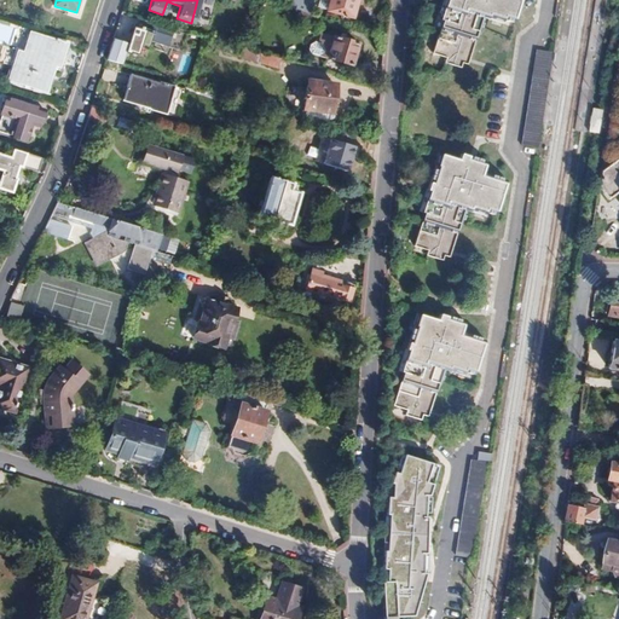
[(312,6),(291,0),(289,9),(294,10),(311,15),(312,6)]
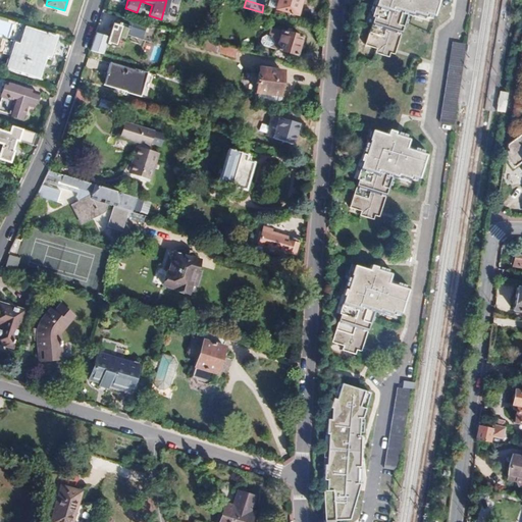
[(300,0),(277,0),(275,9),(297,15),(300,0)]
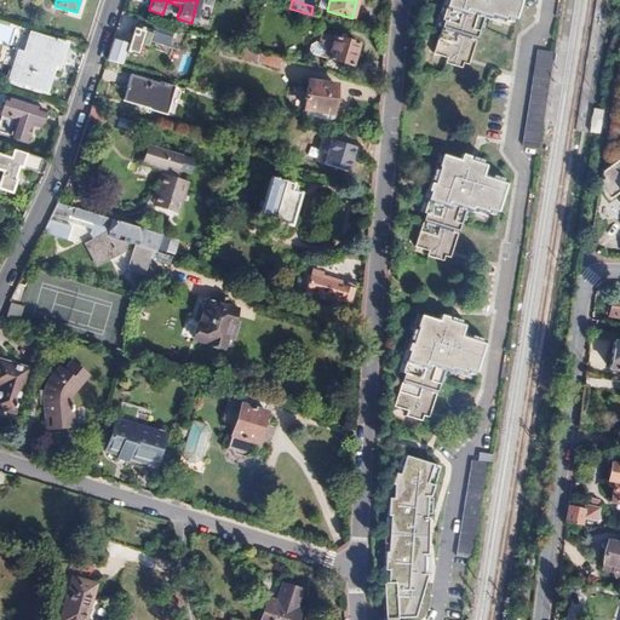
[(464,64),(466,58),(466,56),(463,55),(465,51),(474,55),(481,27),(484,28),(488,13),(492,15),(493,10),(517,17),(521,0),(448,0),(445,15),(446,16),(436,49),(449,53),(448,58),(464,64)]
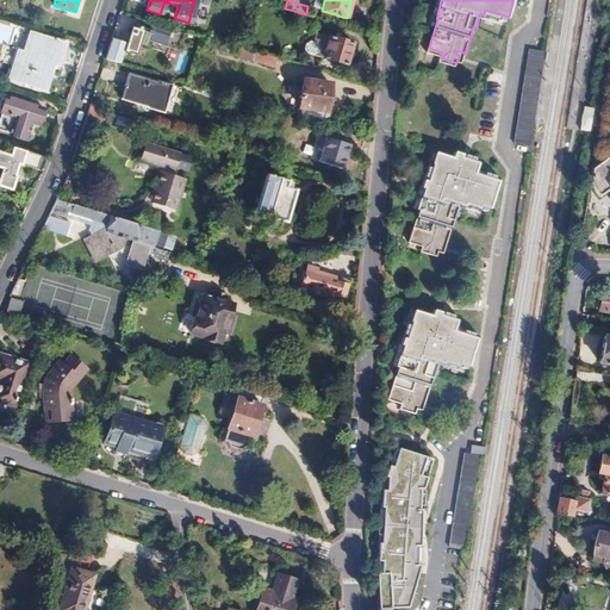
[(160,14),(174,18),(178,6),(165,1),(160,14)]
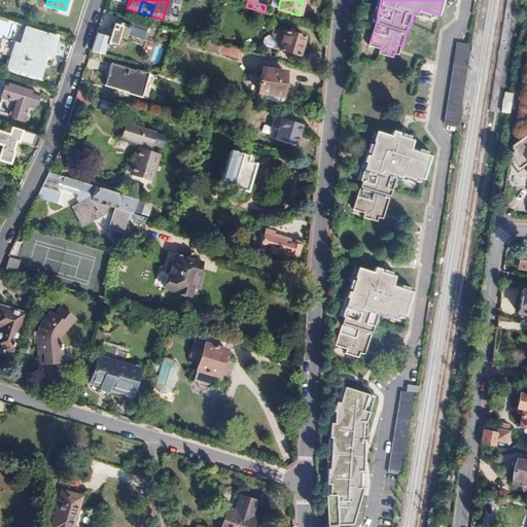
[(262,19),(265,12),(250,8),(248,13),(262,19)]
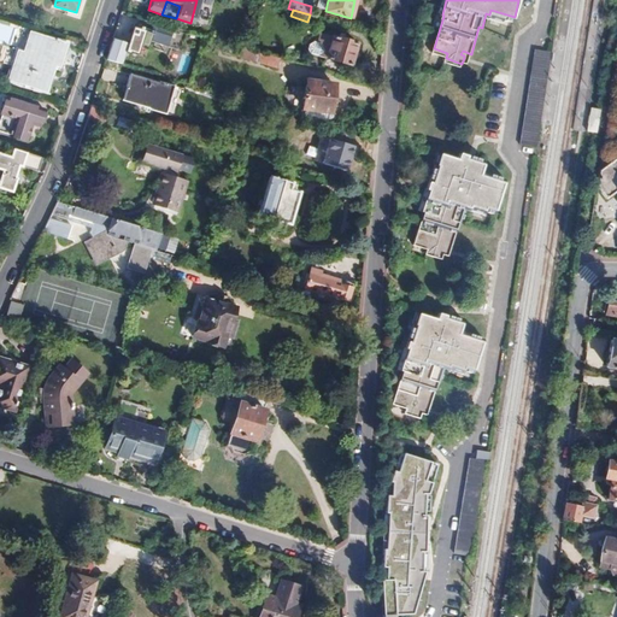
[(134,27),(127,45),(124,54),(129,56),(130,53),(137,56),(141,46),(150,48),(151,43),(168,48),(171,37),(134,27)]
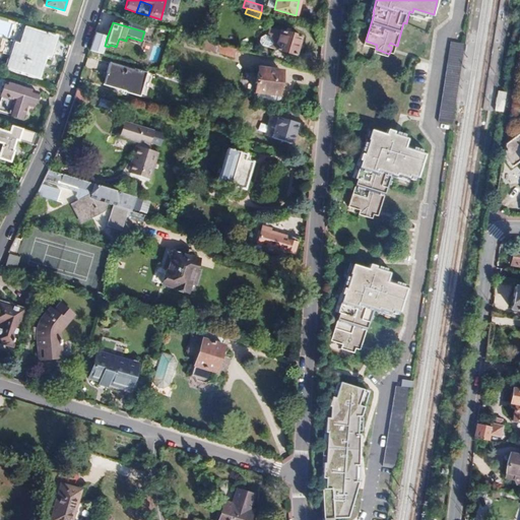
[(301,38),(269,27),(266,37),(263,36),(261,38),(259,42),(261,46),(295,56),(301,38)]
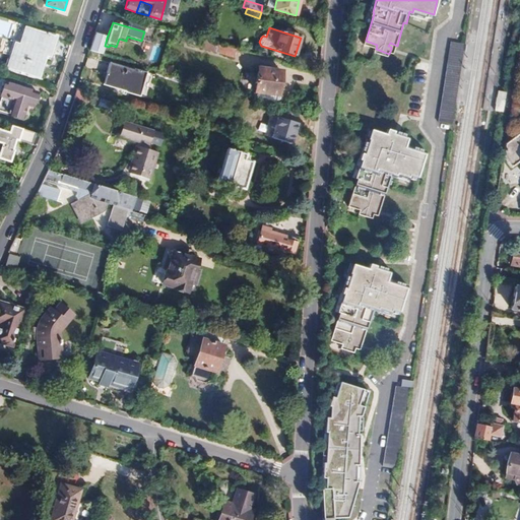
[(13,46),(7,67),(36,77),(43,55),(47,57),(53,38),(23,29),(17,47),(13,46)]
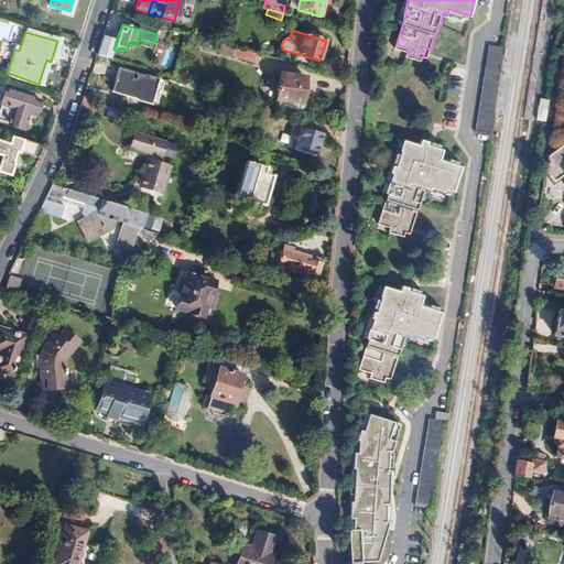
[(102,36),(97,56),(110,60),(114,50),(116,41),(102,36)]
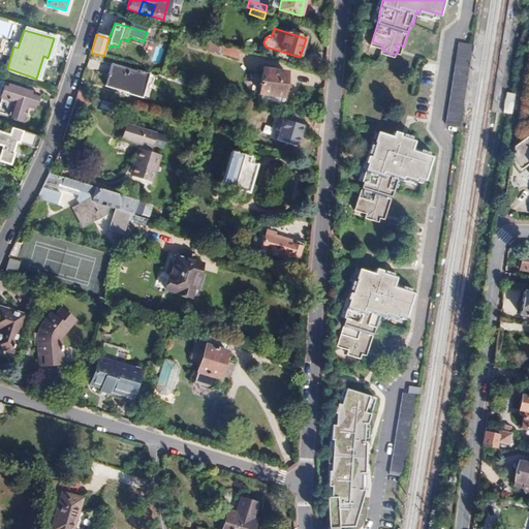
[(250,54),(212,42),(210,51),(258,65),(260,57),(250,54)]
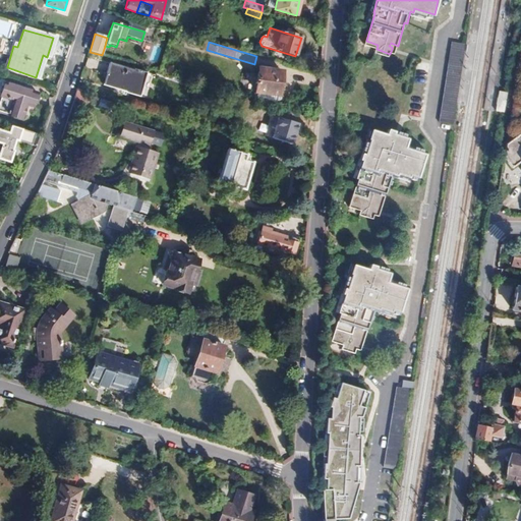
[(452,125),(455,107),(457,94),(464,44),(451,42),(438,123),(452,125)]
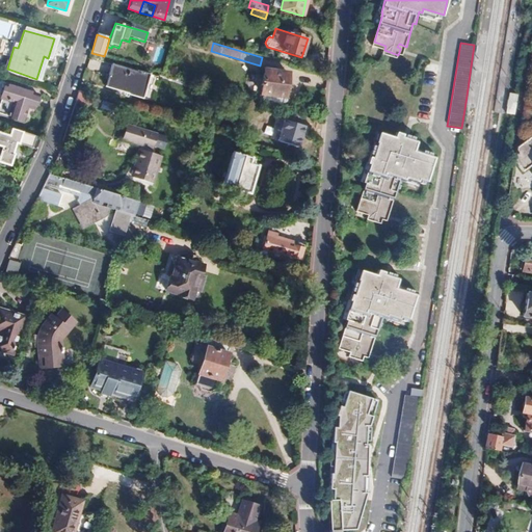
[(112,65),(106,88),(129,95),(129,97),(141,100),(150,75),(136,71),(136,73),(112,65)]
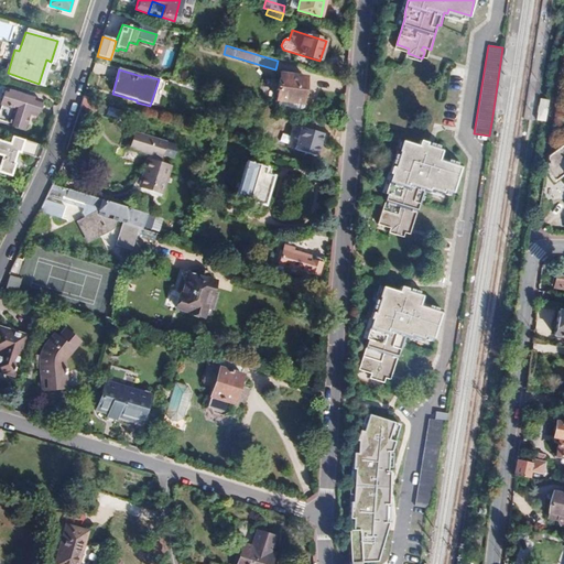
[(286,109),(286,110),(296,111),(299,110),(300,104),(301,104),(304,78),(288,76),(288,74),(281,73),(281,76),(280,75),(277,100),(278,100),(278,108),(286,109)]
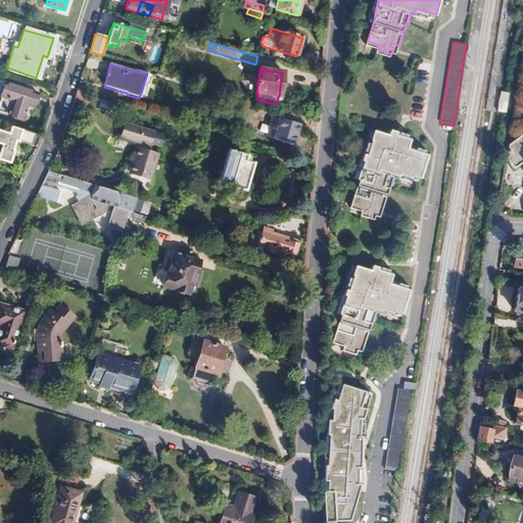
[(0,82),(0,112),(15,119),(19,104),(26,106),(31,92),(0,82)]
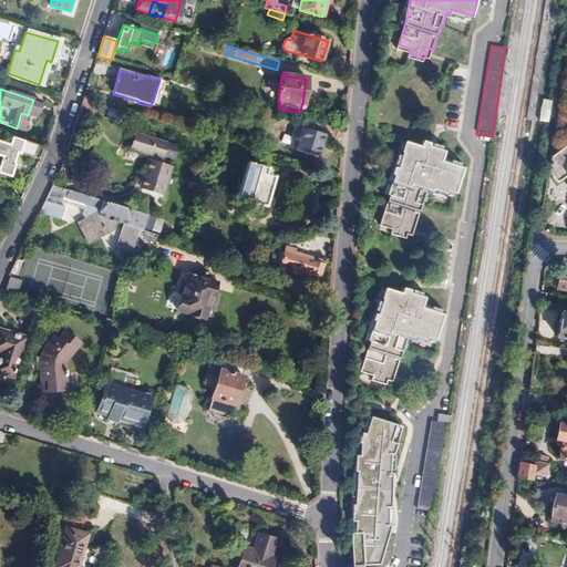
[(84,98),(81,109),(94,112),(98,102),(84,98)]
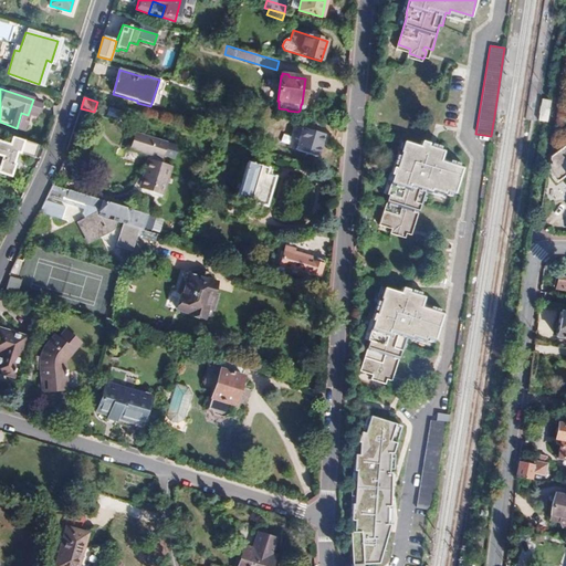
[(101,106),(97,116),(118,122),(121,112),(101,106)]
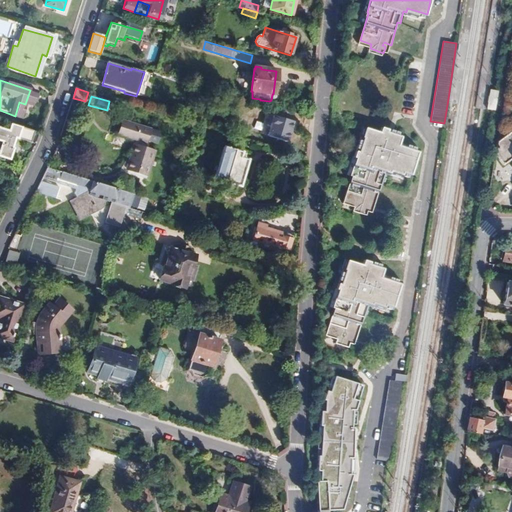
[(146,177),(154,150),(143,147),(144,143),(147,145),(152,130),(124,121),(121,134),(135,138),(135,141),(138,142),(137,146),(134,145),(131,155),(129,155),(128,157),(126,157),(125,158),(125,160),(125,161),(129,163),(127,171),(146,177)]
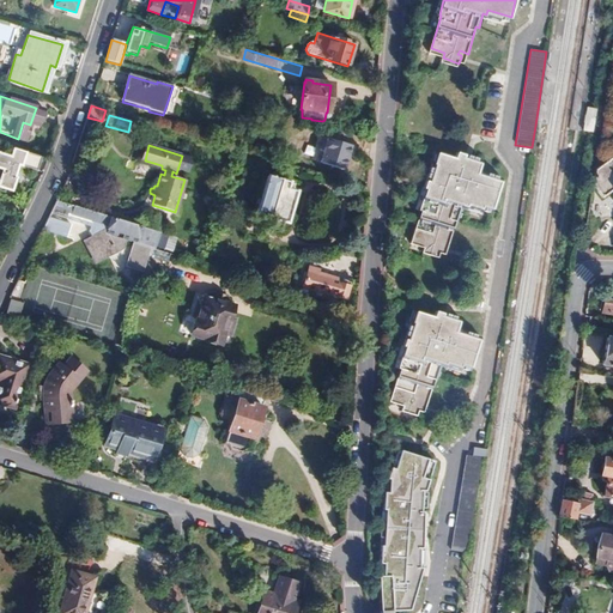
[(481,153),(472,151),(471,155),(463,152),(465,149),(457,146),(455,153),(437,147),(434,159),(432,159),(426,183),(428,183),(420,205),(423,206),(413,238),(426,243),(425,249),(442,254),(443,249),(444,247),(441,244),(442,241),(450,243),(459,217),(460,217),(465,202),(468,204),(468,199),(493,206),(503,171),(479,164),(481,153)]
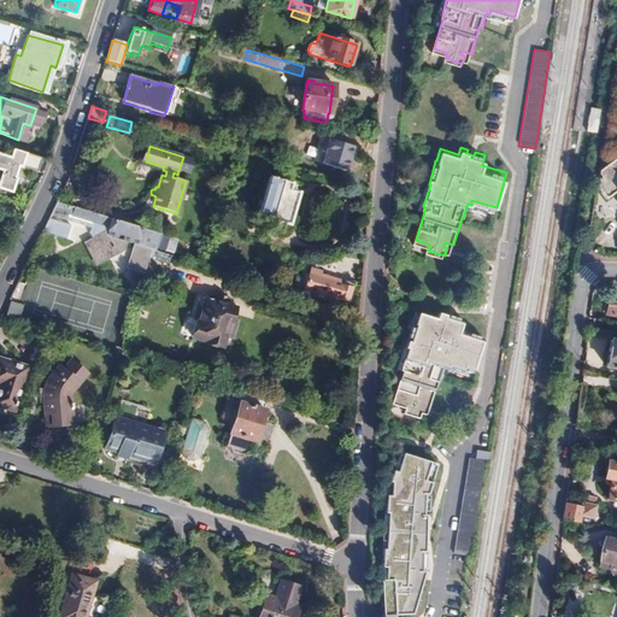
[(37,172),(41,159),(13,151),(11,160),(4,158),(1,164),(0,163),(0,189),(11,193),(15,181),(13,180),(10,178),(12,172),(15,174),(17,166),(37,172)]
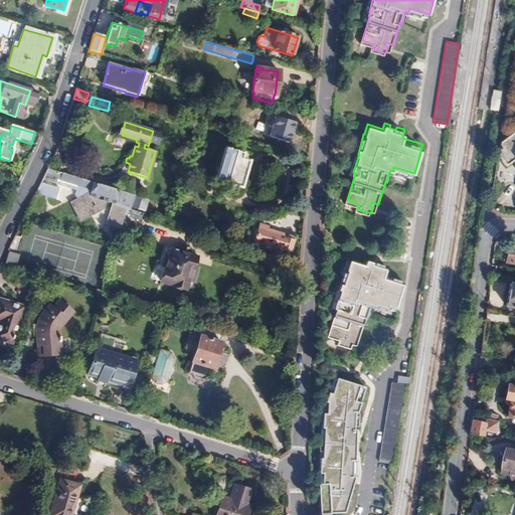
[(514,132),(508,138),(500,143),(498,157),(506,168),(514,161),(514,132)]
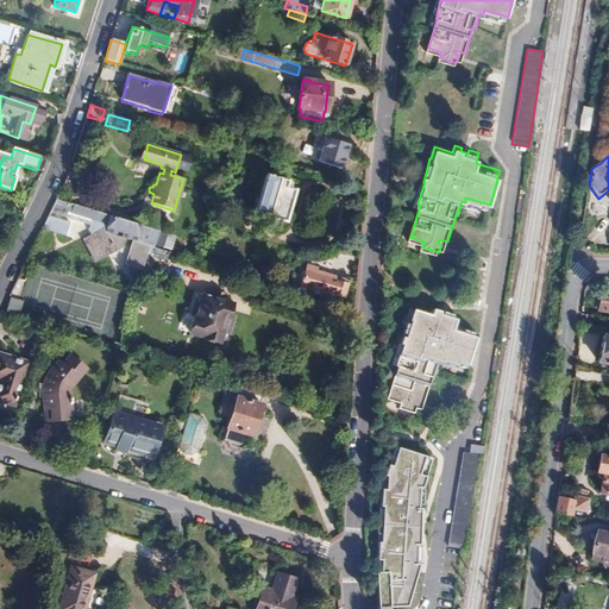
[(288,182),(267,176),(256,215),(271,220),(271,223),(272,230),(280,231),(284,227),(294,193),(286,189),(288,182)]
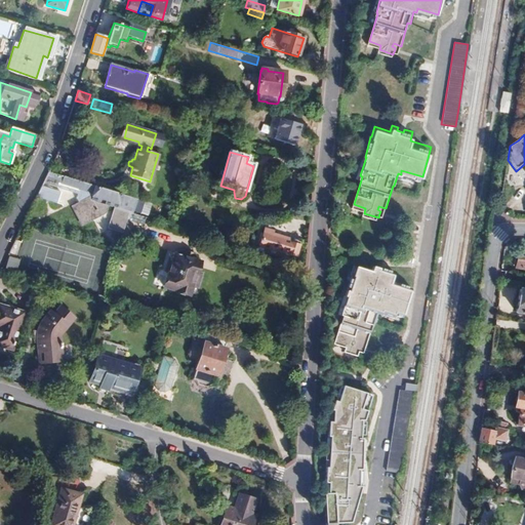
[(161,155),(158,154),(150,182),(153,183),(161,155)]
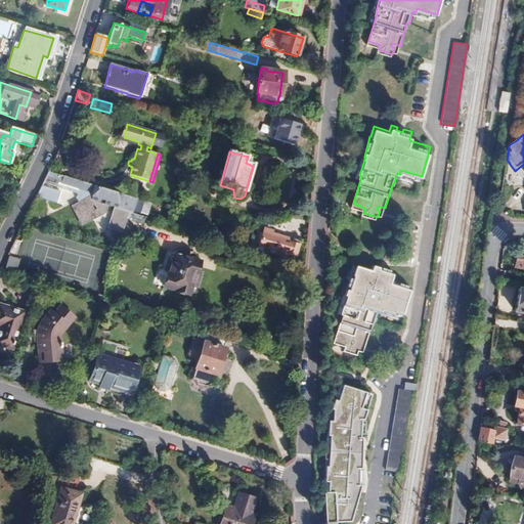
[(48,172),(43,182),(58,186),(58,185),(93,195),(93,200),(118,208),(118,210),(129,213),(129,211),(133,212),(136,199),(48,172)]
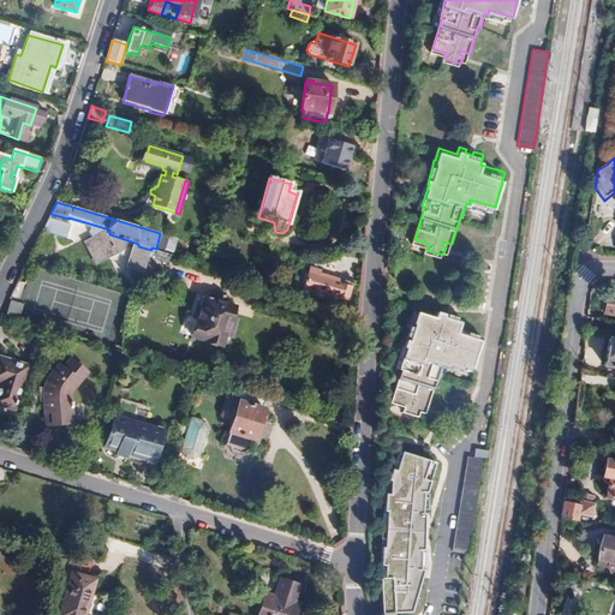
[(306,297),(328,303),(329,299),(336,302),(338,298),(346,300),(350,288),(341,286),(342,281),(320,274),(321,270),(310,267),(302,291),(303,291),(303,293),(306,294),(306,297)]
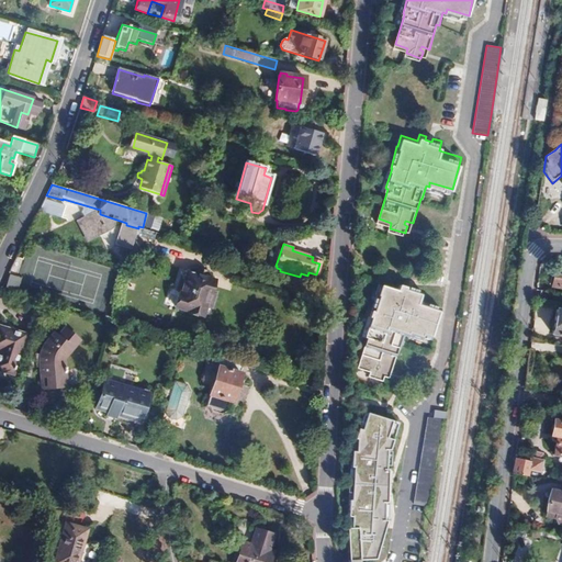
[(561,270),(554,269),(551,287),(561,289),(561,270)]
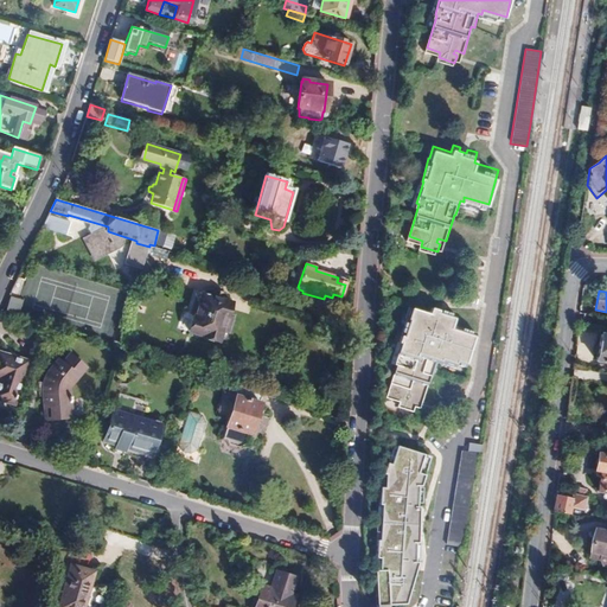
[(229,302),(199,294),(197,304),(191,301),(187,314),(193,315),(187,333),(215,342),(218,339),(221,331),(228,332),(232,317),(225,314),(229,302)]
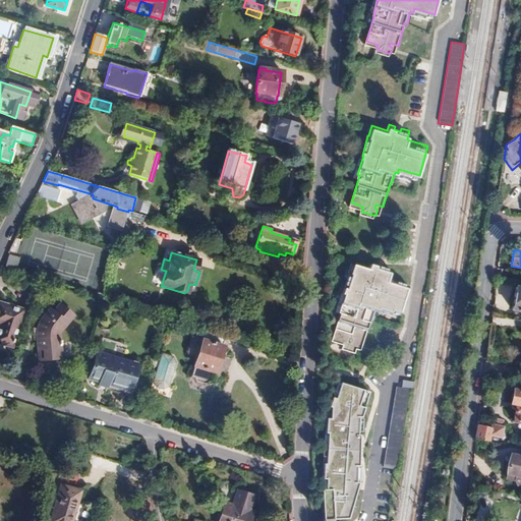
[(357,338),(365,341),(371,317),(373,319),(377,306),(380,307),(381,304),(401,309),(409,280),(389,275),(392,265),(384,263),(383,267),(375,264),(377,261),(371,259),(369,264),(354,259),(351,270),(350,269),(345,290),(346,290),(340,308),(342,309),(334,338),(345,341),(344,345),(358,349),(359,345),(359,344),(356,342),(357,338)]
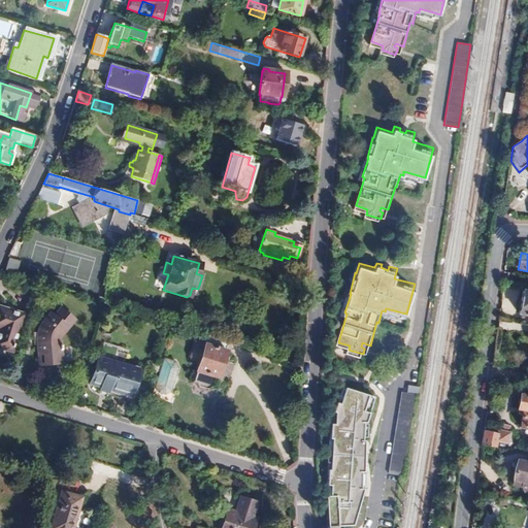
[(527,292),(522,292),(518,314),(527,316),(527,292)]
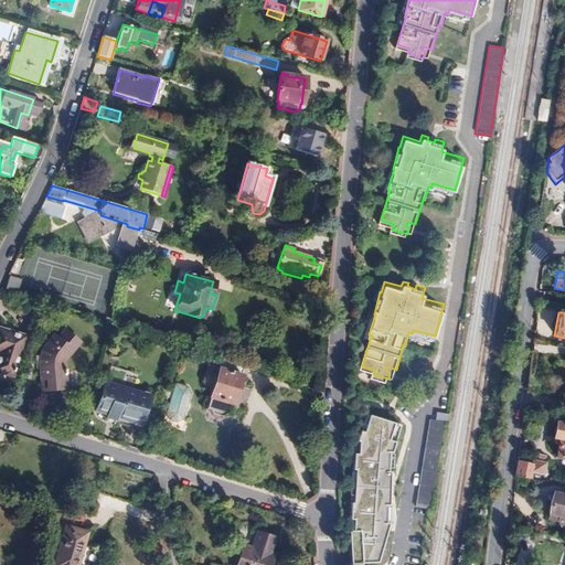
[(0,371),(11,375),(24,339),(0,330),(0,371)]
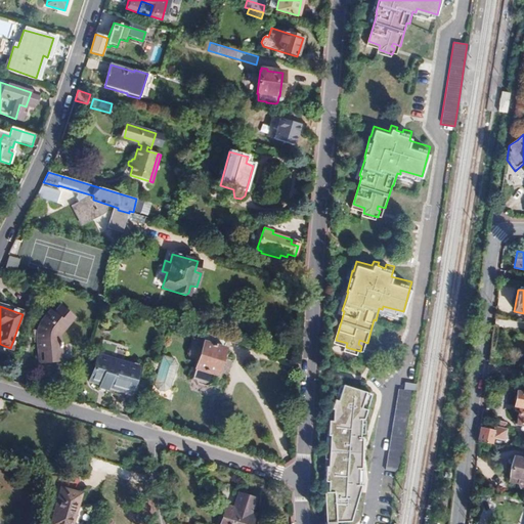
[(42,353),(43,361),(60,360),(58,350),(58,342),(59,336),(62,326),(72,317),(59,306),(52,314),(49,311),(42,320),(39,329),(37,338),(37,353),(42,353)]
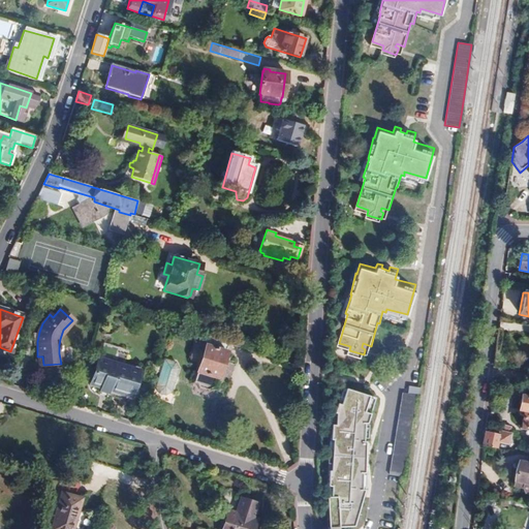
[(214,391),(228,346),(207,339),(205,346),(194,343),(189,359),(192,362),(199,364),(193,384),(195,385),(197,390),(208,394),(212,390),(214,391)]
